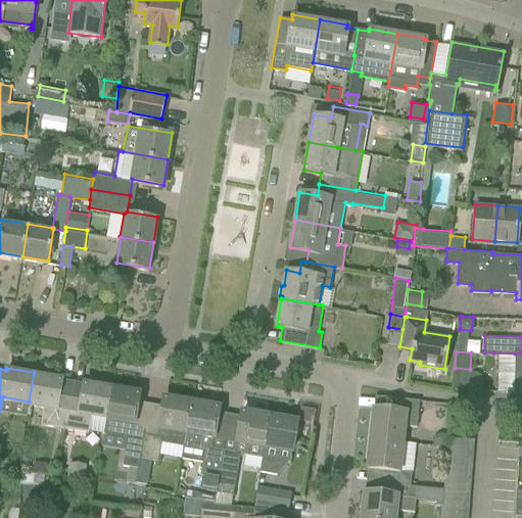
[(455,370),(453,386),(469,387),(470,371),(455,370)]
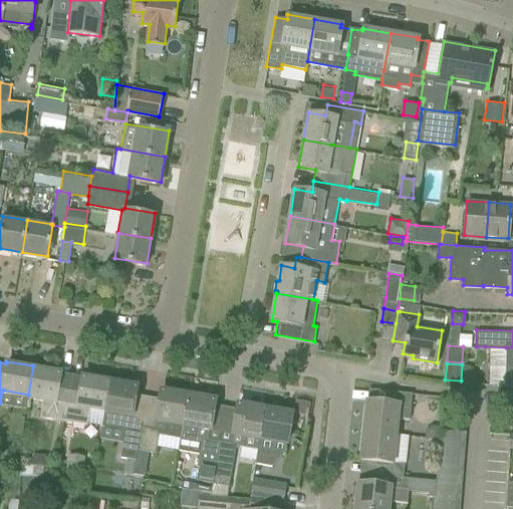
[(40,415),(63,419),(71,375),(60,373),(61,370),(33,365),(28,395),(43,397),(40,415)]
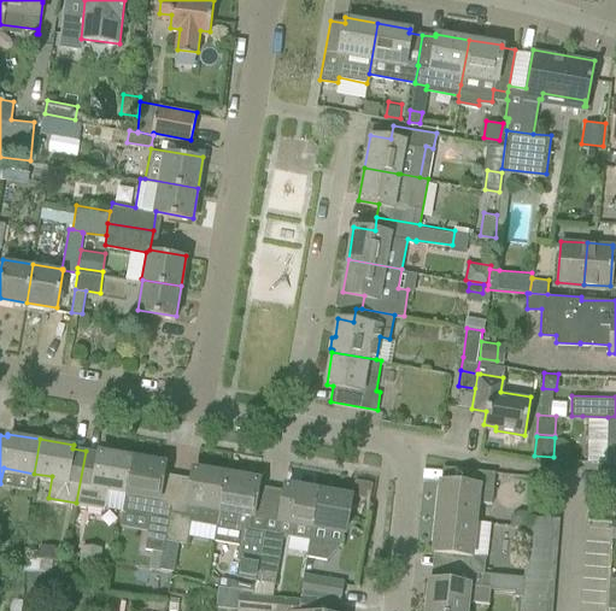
[(86,451),(76,503),(105,509),(109,487),(125,489),(132,456),(100,450),(99,453),(86,451)]
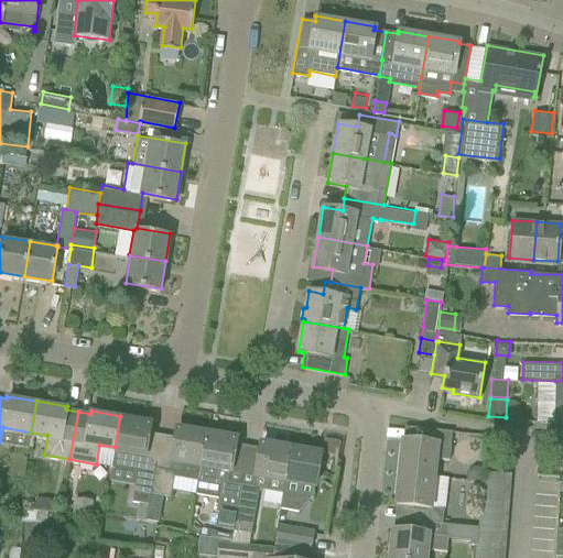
[(155,462),(143,460),(150,422),(120,416),(115,447),(112,463),(138,468),(133,499),(149,502),(151,490),(155,465),(155,462)]
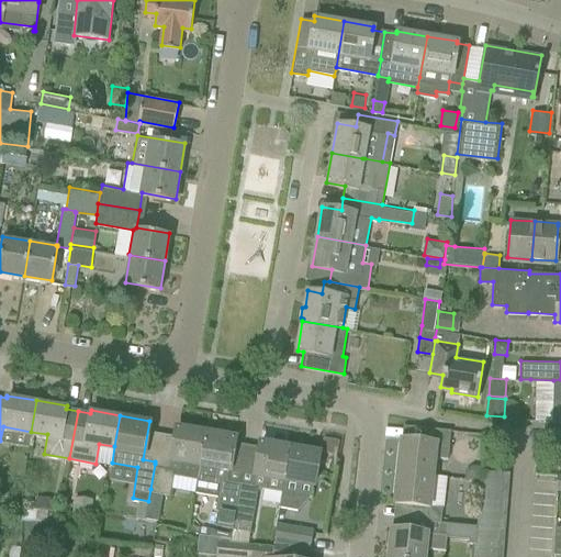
[(155,464),(150,489),(169,492),(170,487),(194,491),(197,477),(205,431),(176,425),(170,456),(168,456),(167,466),(155,464)]
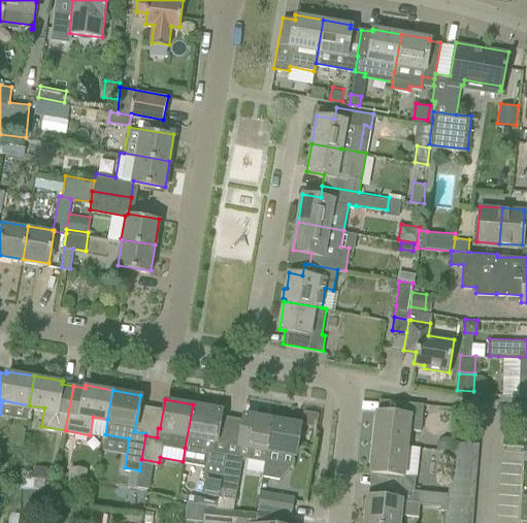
[(407,444),(408,427),(421,428),(424,403),(390,399),(388,412),(379,411),(374,440),(407,444)]
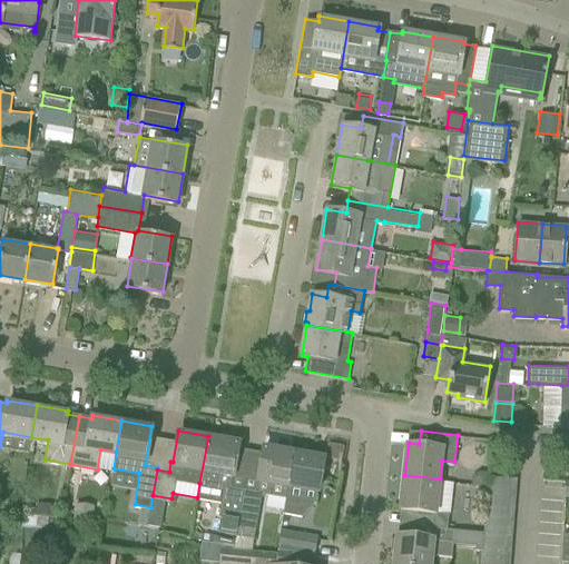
[(236,530),(244,487),(231,484),(238,442),(208,436),(199,483),(224,486),(218,514),(222,514),(219,527),(236,530)]
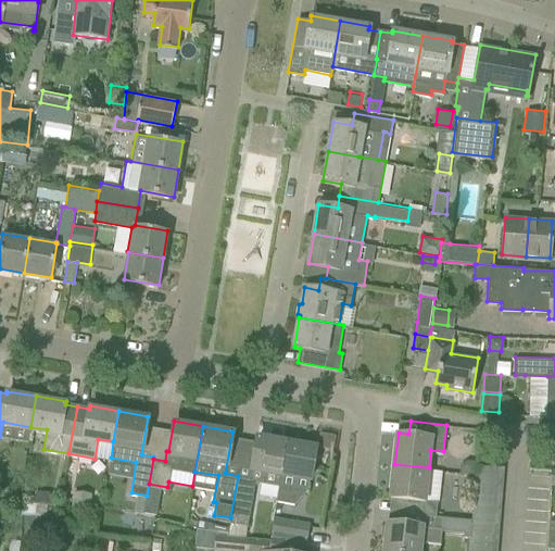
[(333,448),(336,434),(320,431),(318,446),(333,448)]
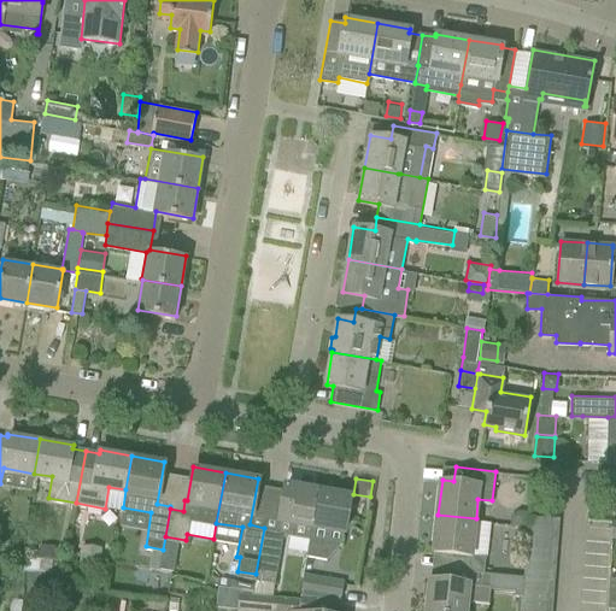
[(283,532),(310,536),(318,488),(286,483),(281,507),(277,529),(264,528),(256,574),(253,588),(273,592),(274,581),(275,581),(283,532)]
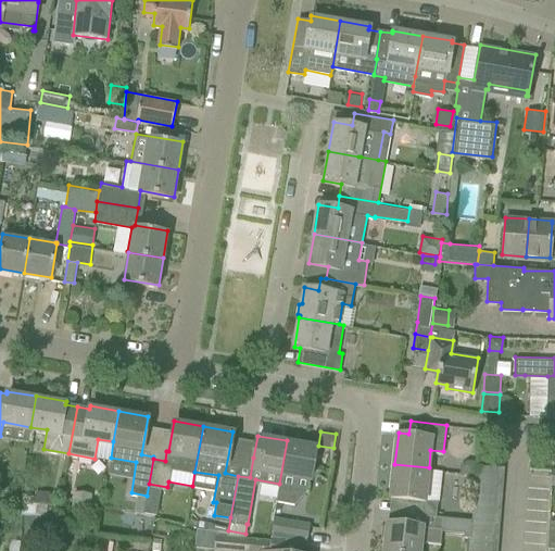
[(289,441),(287,440),(279,484),(308,489),(316,446),(302,443),(303,439),(289,437),(289,441)]
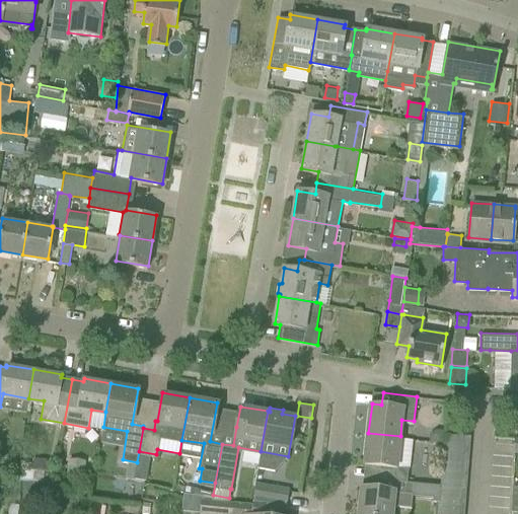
[(430,440),(444,441),(445,432),(445,429),(435,428),(430,432),(430,440)]
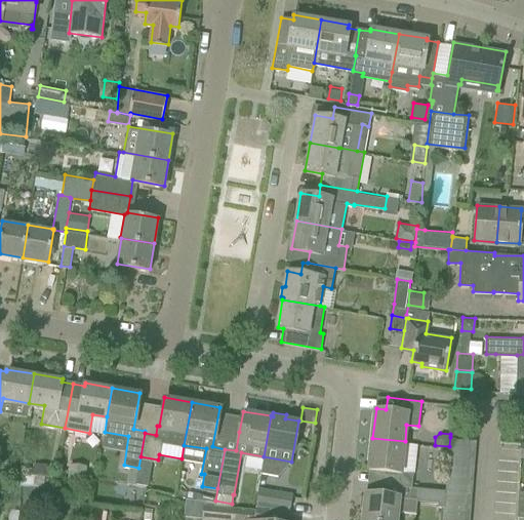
[(476,440),(450,437),(449,446),(449,450),(475,452),(476,440)]
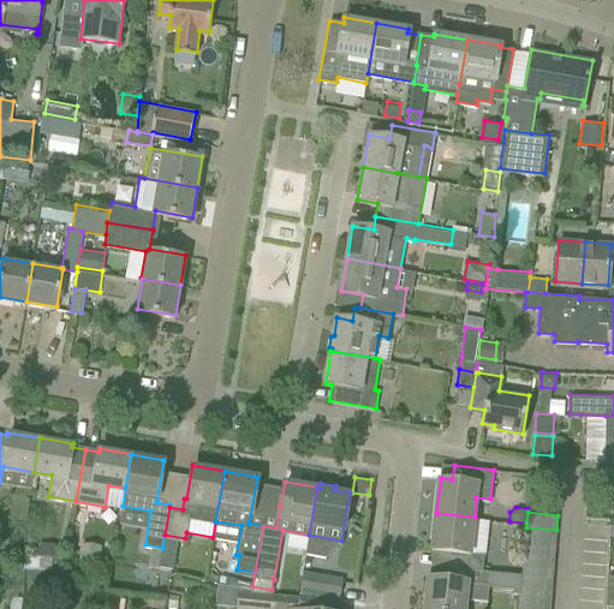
[(442,565),(451,566),(481,568),(483,553),(470,551),(474,525),(475,517),(436,513),(436,520),(433,547),(443,548),(442,565)]
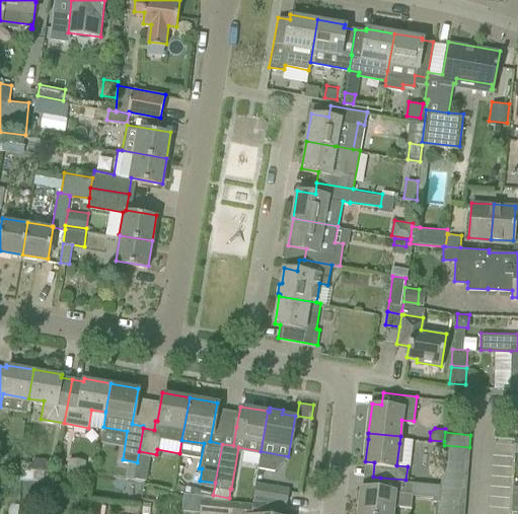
[(468,460),(469,447),(444,445),(442,457),(468,460)]
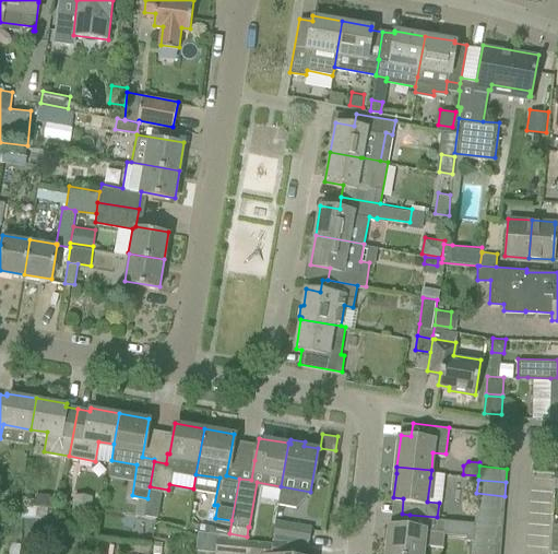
[(91,494),(74,493),(73,508),(90,510),(91,494)]
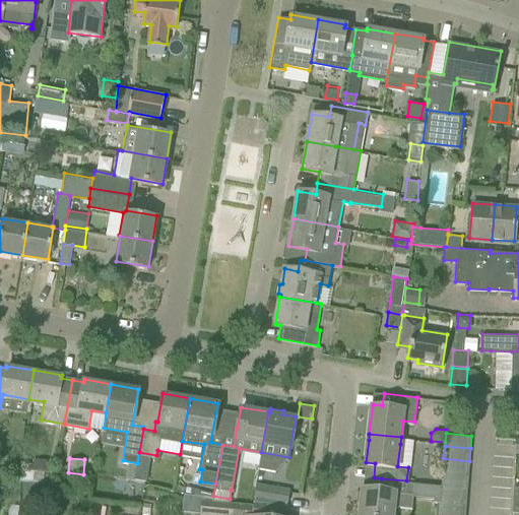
[(468,473),(469,461),(443,458),(442,471),(468,473)]
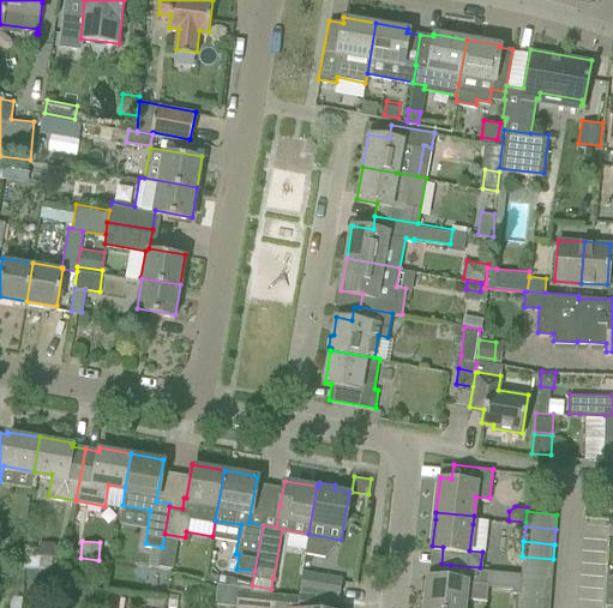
[(40,554),(58,557),(59,543),(41,542),(40,554)]
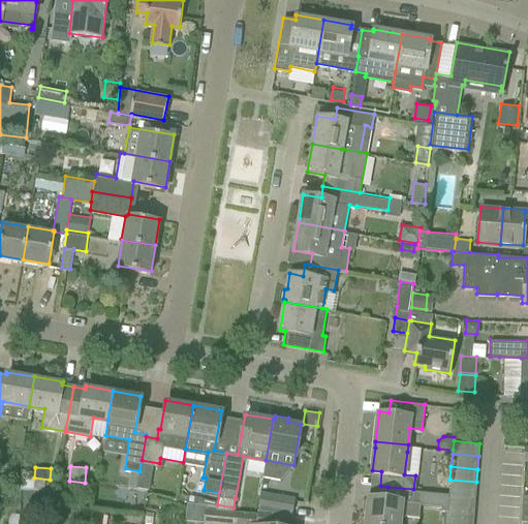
[(12,478),(0,475),(0,494),(10,495),(12,478)]
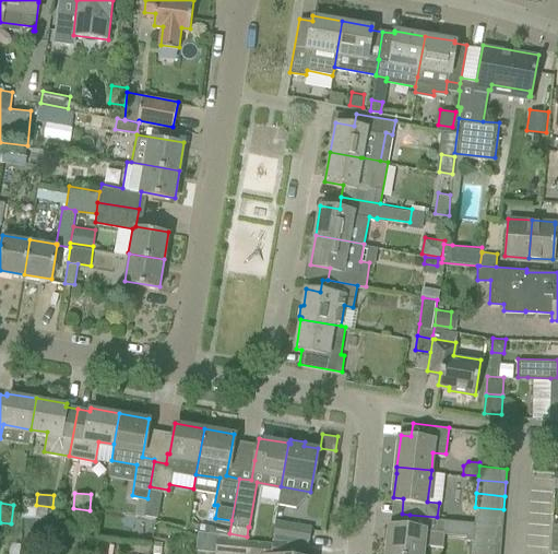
[(502,523),(503,509),(475,507),(474,520),(502,523)]
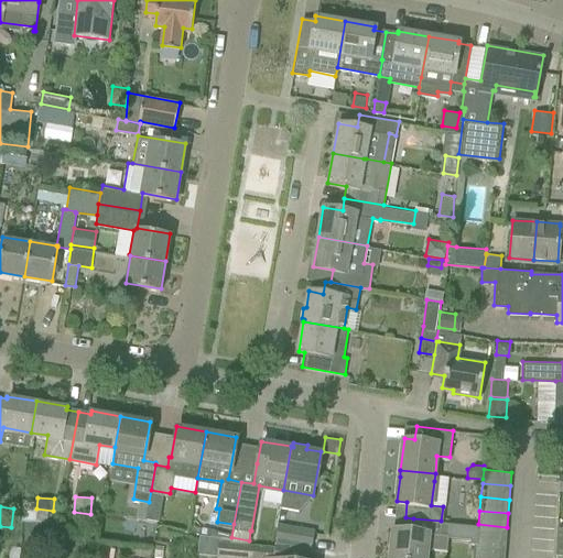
[(441,521),(413,518),(412,528),(393,526),(389,557),(426,557),(428,546),(447,548),(451,522),(441,521)]
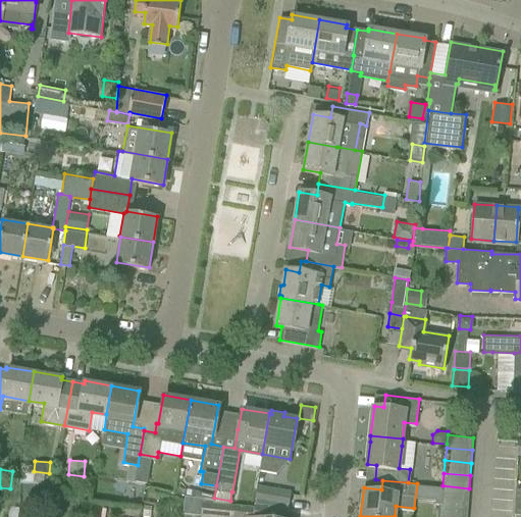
[(258,485),(256,502),(269,505),(289,508),(292,490),(258,485)]
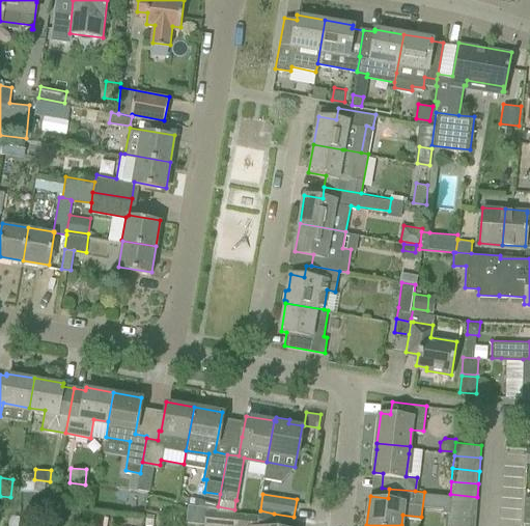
[(439,494),(438,506),(443,507),(443,510),(449,511),(449,507),(450,495),(439,494)]
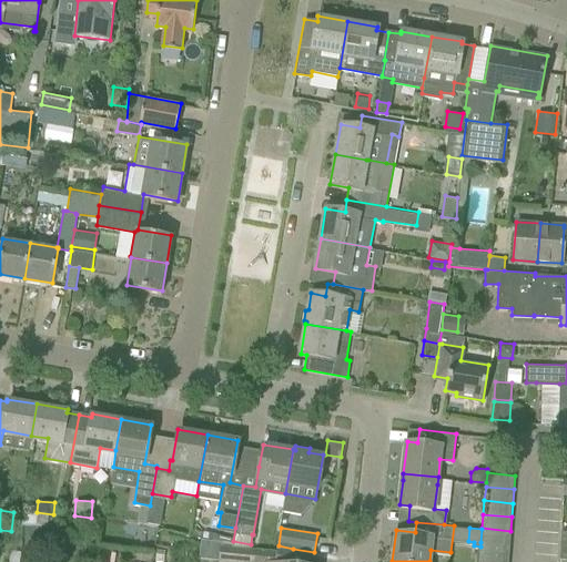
[(482,528),(482,529),(481,542),(509,544),(510,531),(482,528)]
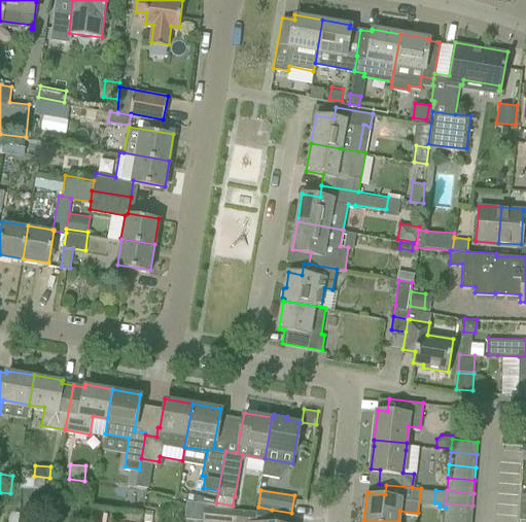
[(191,499),(190,512),(205,514),(207,500),(191,499)]
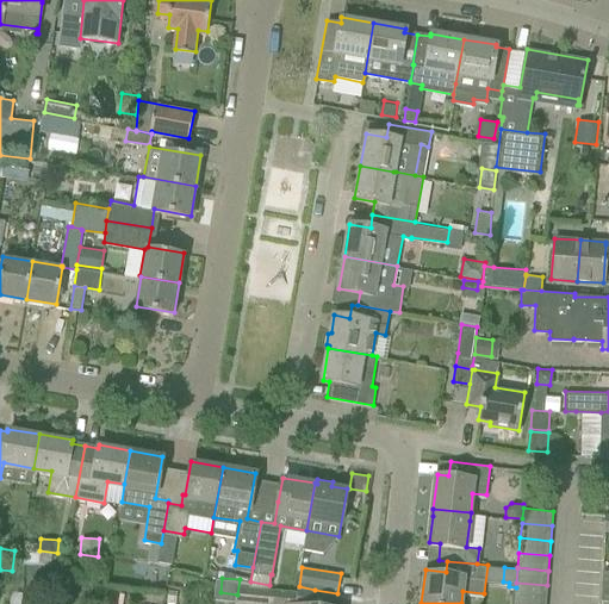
[(269,585),(250,581),(240,579),(237,595),(237,599),(272,603),(312,603),(315,590),(299,586),(298,590),(269,587),(269,585)]
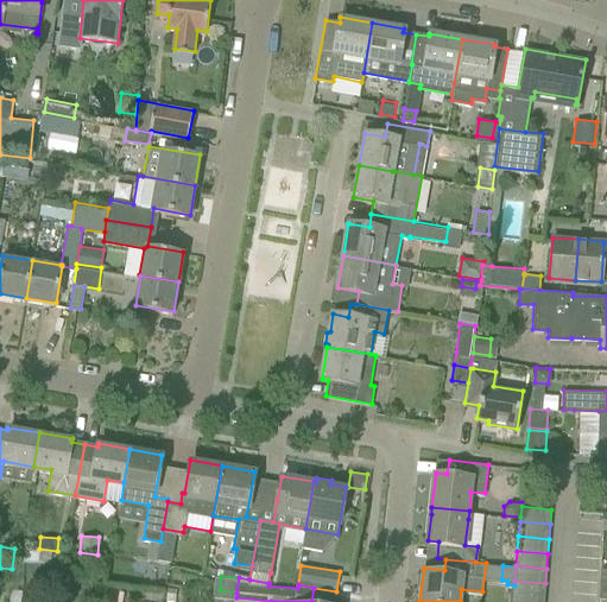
[(514,581),(514,585),(513,596),(544,599),(545,583),(514,581)]
